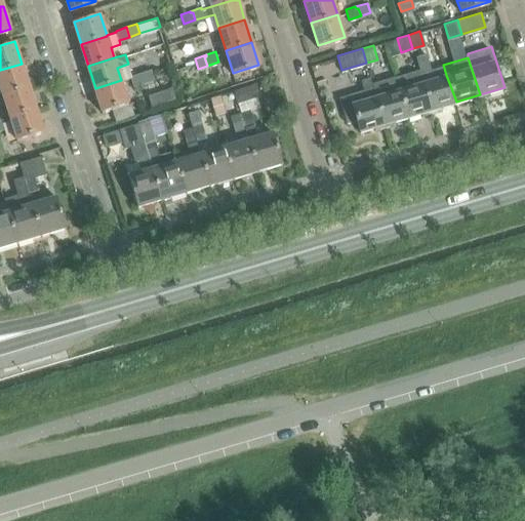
[(0,70),(0,84),(3,93),(29,85),(22,64),(0,70)]
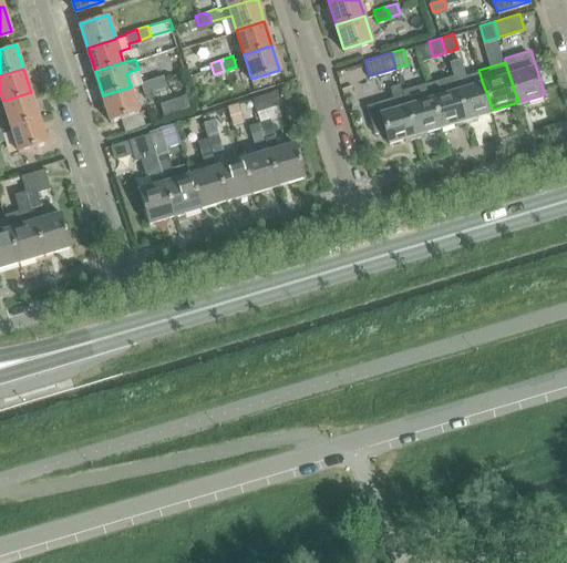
[(493,110),(482,81),(478,70),(453,78),(466,118),(493,110)]
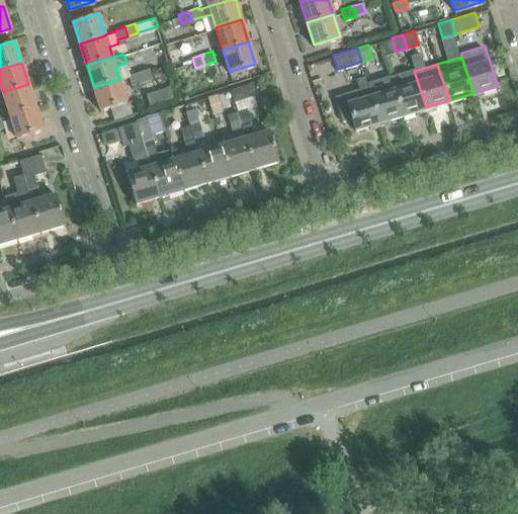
[(139,71),(142,80),(152,77),(149,67),(139,71)]
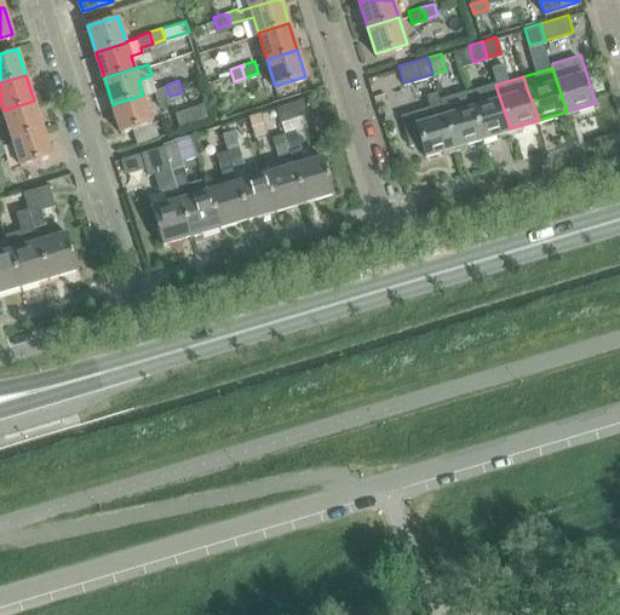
[(154,88),(154,90),(158,101),(170,96),(166,85),(154,88)]
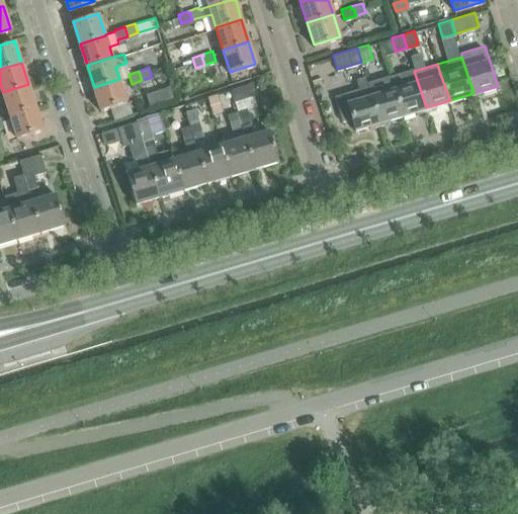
[(393,78),(404,114),(426,107),(414,71),(393,78)]
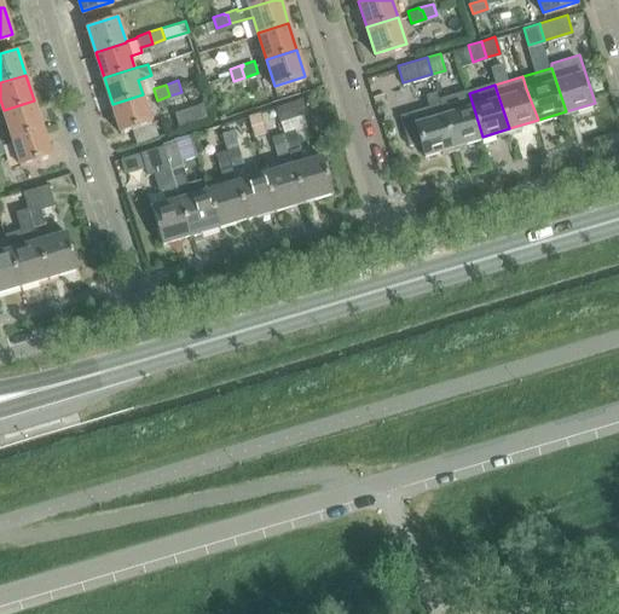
[(429,105),(412,110),(400,114),(410,144),(421,142),(424,154),(455,145),(441,102),(438,91),(426,94),(429,105)]
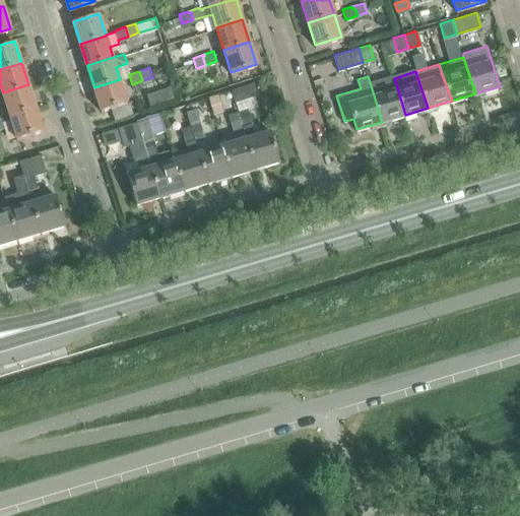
[(394,78),(371,85),(382,122),(405,115),(394,78)]
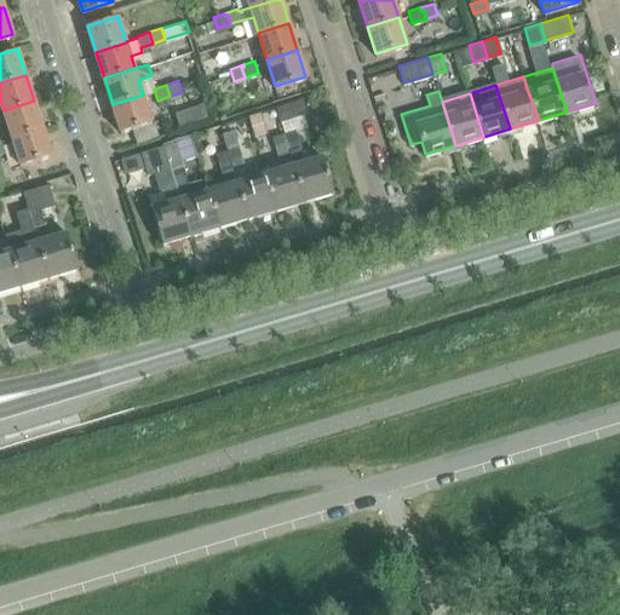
[(143,95),(113,104),(121,130),(151,120),(143,95)]
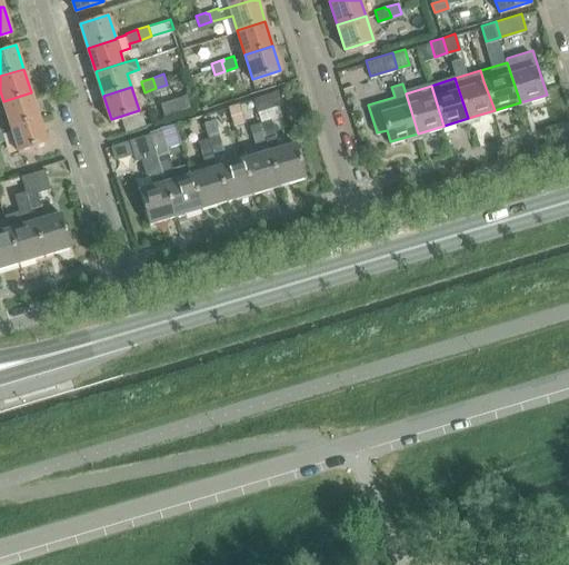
[(276,89),(255,96),(258,109),(278,102),(279,102),(276,89)]
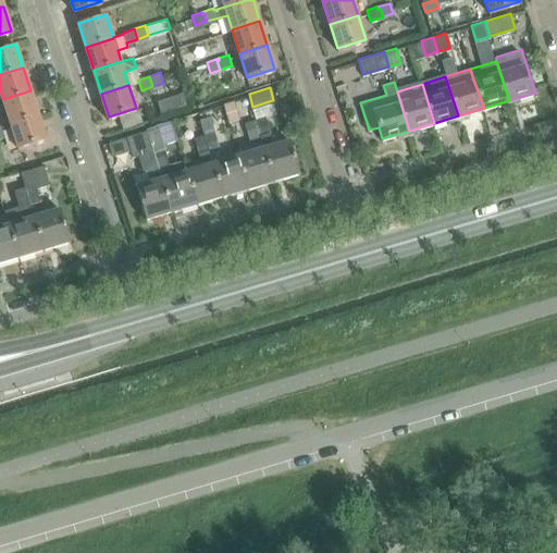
[(3,99),(10,123),(38,113),(31,90),(3,99)]
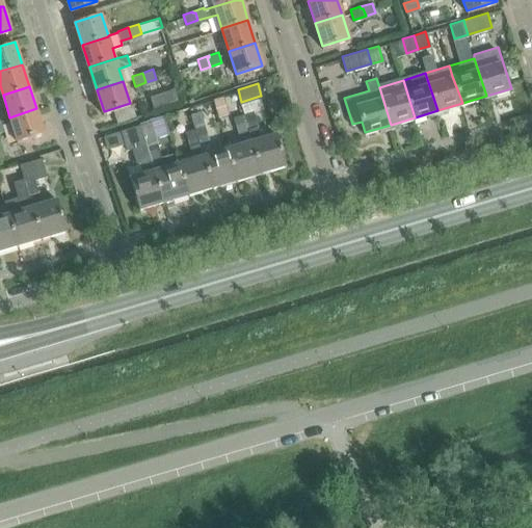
[(175,87),(150,95),(154,106),(178,99),(175,87)]
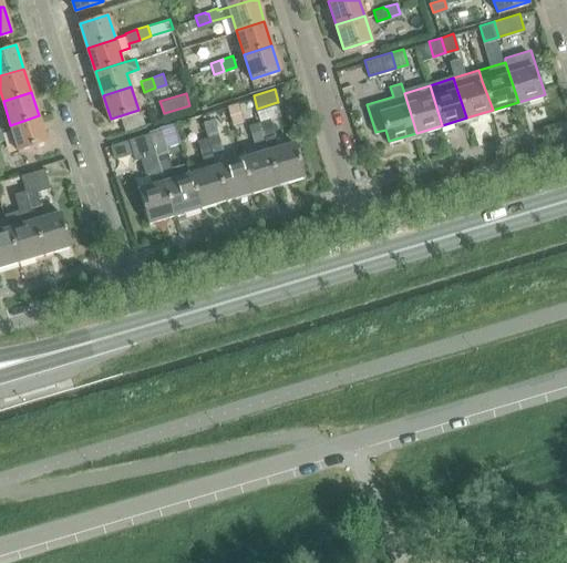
[(234,102),(228,104),(234,122),(245,119),(239,101),(234,102)]
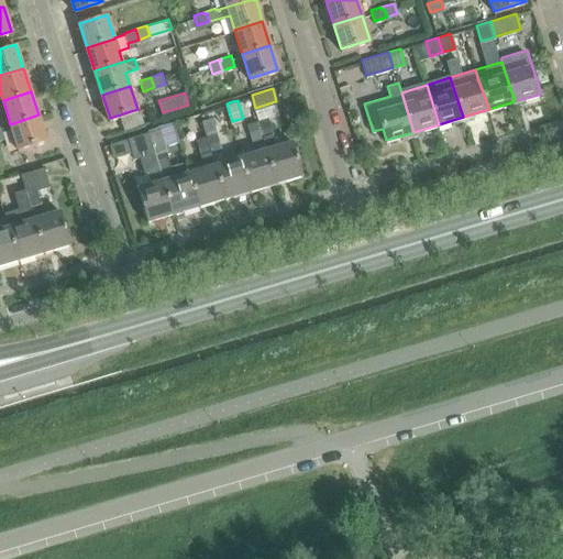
[(10,124),(19,149),(46,140),(39,114),(10,124)]
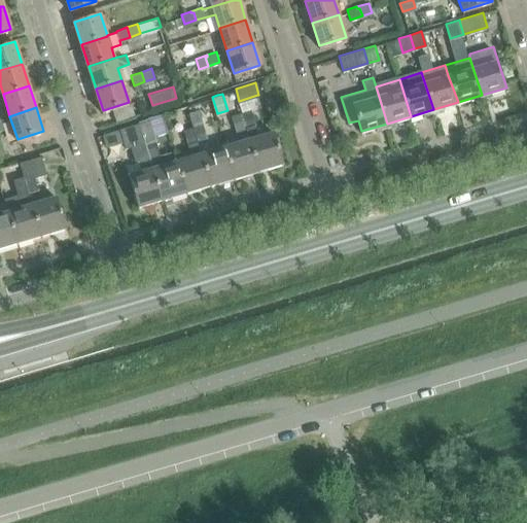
[(199,109),(188,112),(192,127),(203,124),(199,109)]
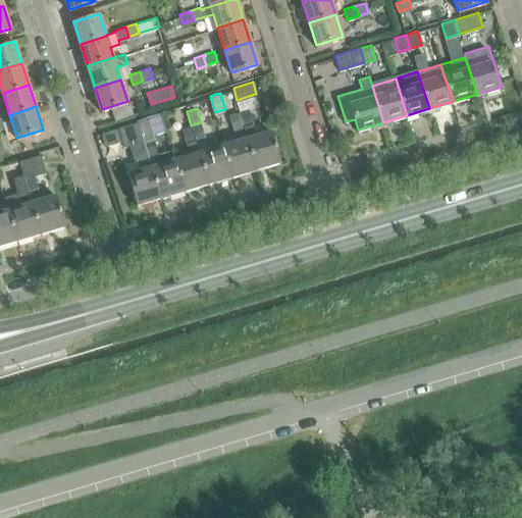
[(248,108),(239,111),(243,125),(253,122),(248,108)]
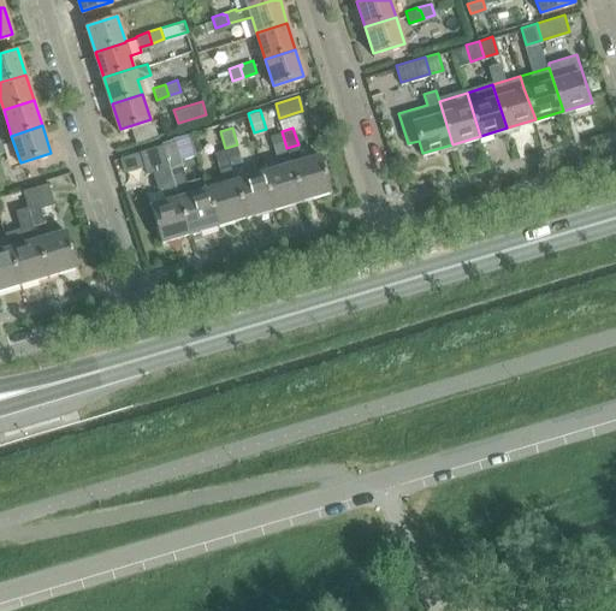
[(280,165),(262,170),(274,207),(302,199),(291,161),(286,148),(282,131),(270,135),(276,152),(276,150),(280,165)]
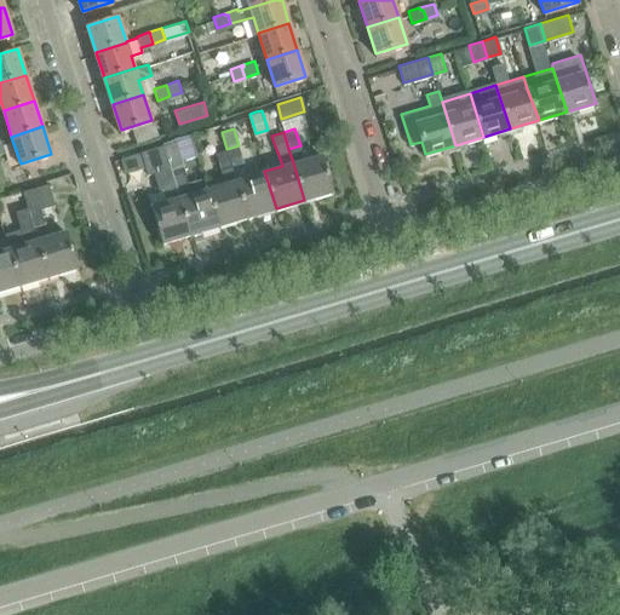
[(208,188),(205,178),(187,183),(185,179),(187,179),(176,142),(164,145),(170,166),(176,183),(179,196),(191,234),(219,225),(208,188)]
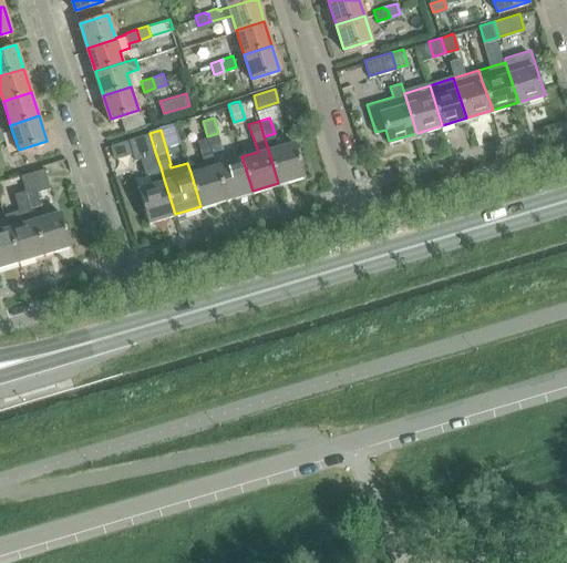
[(150,133),(115,143),(119,155),(133,151),(135,159),(142,156),(146,172),(148,171),(153,184),(138,187),(138,190),(132,192),(138,203),(142,202),(148,222),(175,214),(164,180),(161,167),(155,152),(150,133)]
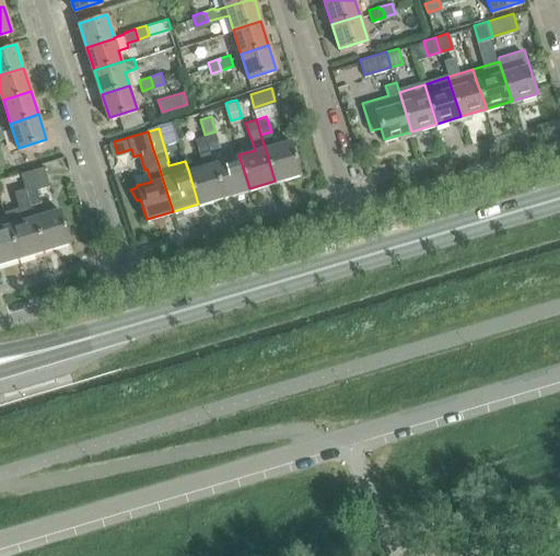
[(216,131),(205,135),(210,150),(220,147),(216,131)]
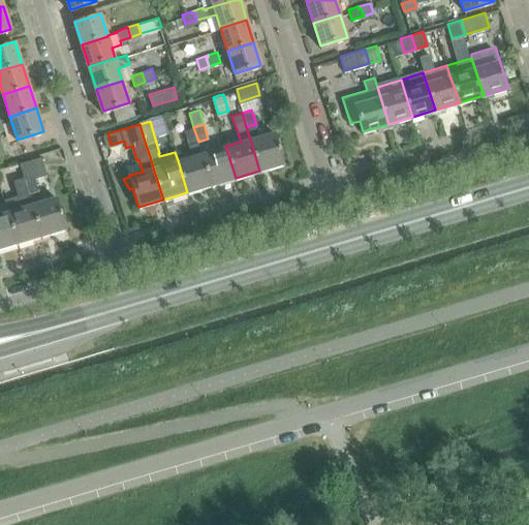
[(193,127),(184,130),(188,145),(189,145),(198,142),(193,127)]
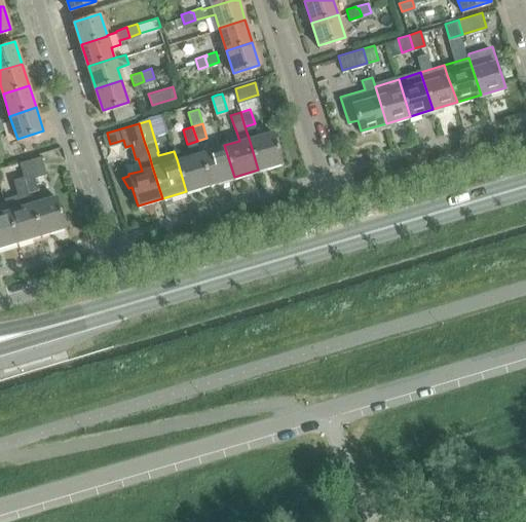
[(249,138),(258,170),(283,162),(272,131),(249,138)]
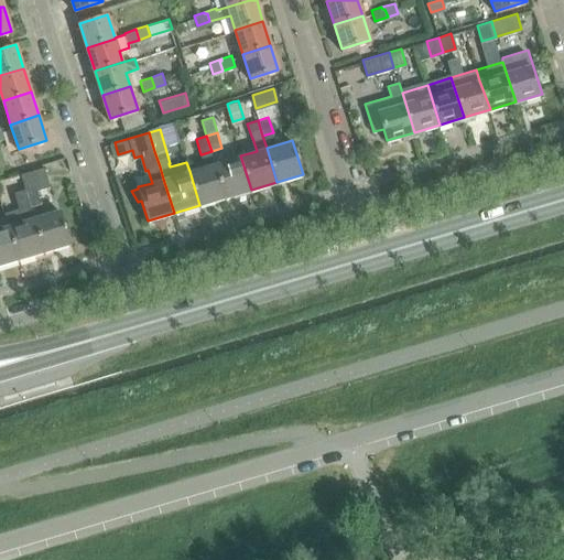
[(212,151),(225,197),(251,190),(240,155),(225,160),(221,148),(212,151)]
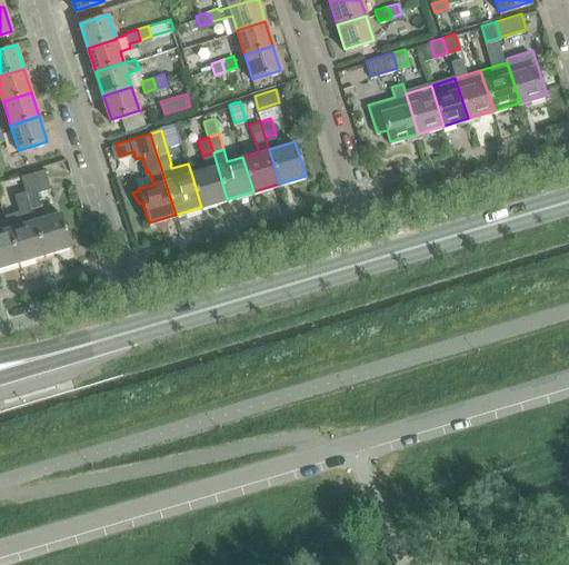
[(207,168),(191,172),(201,207),(227,199),(213,152),(203,156),(207,168)]
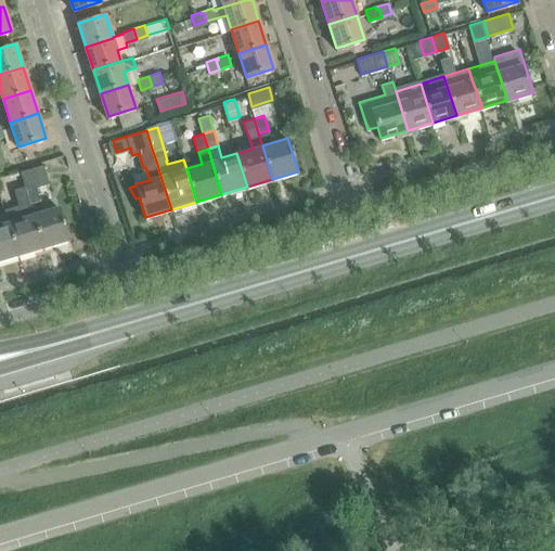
[(21,173),(25,186),(29,202),(40,199),(36,186),(47,182),(41,166),(21,173)]
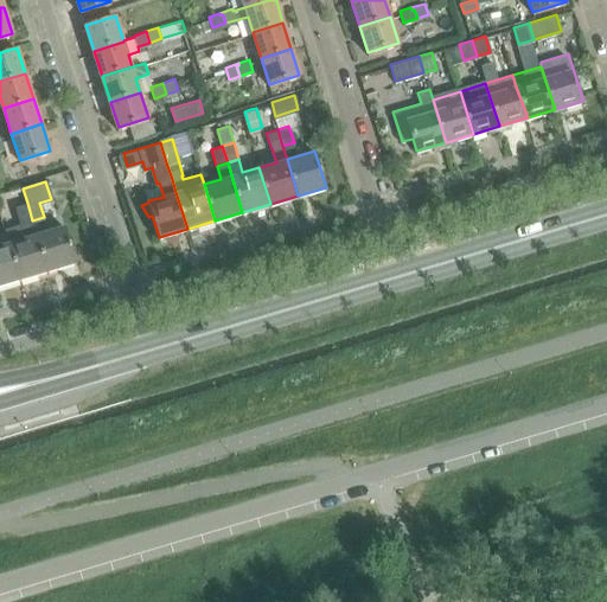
[(48,270),(37,234),(32,221),(27,203),(17,206),(21,224),(5,229),(10,242),(20,279),(48,270)]
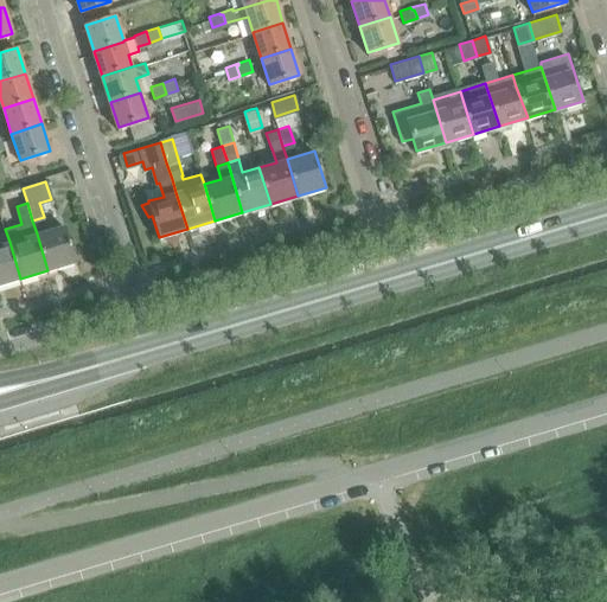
[(37,234),(48,270),(76,262),(65,225),(37,234)]
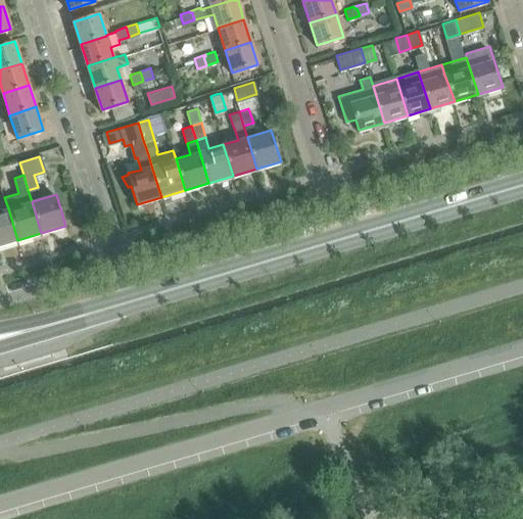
[(0,210),(0,245),(17,240),(8,208),(0,210)]
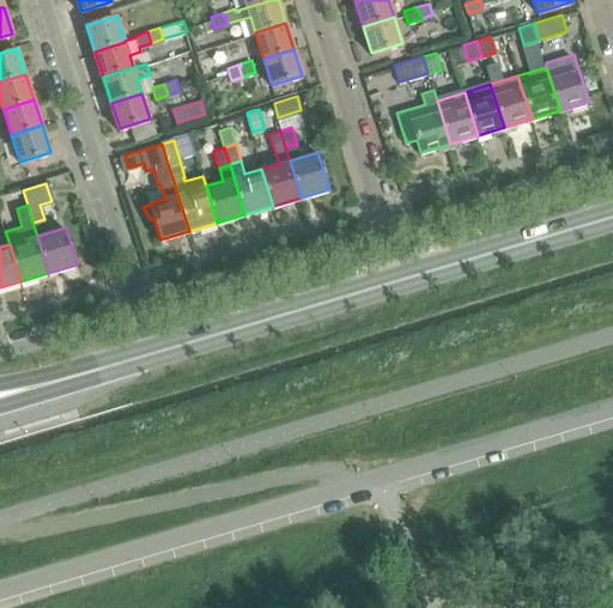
All buildings are outlined.
